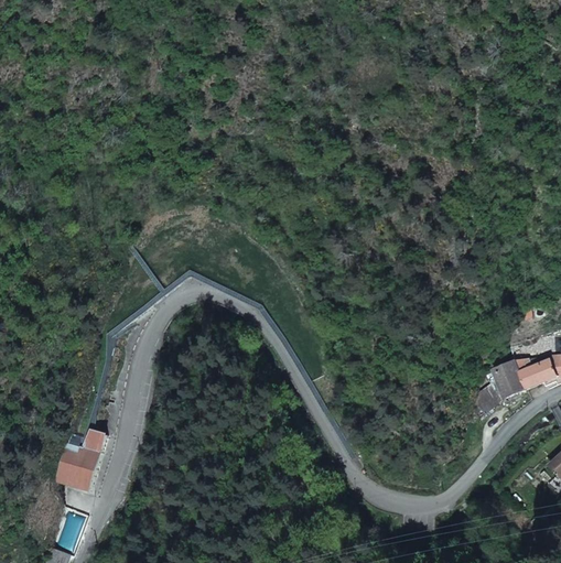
[(560,356),(549,359),(554,376),(560,374),(560,356)]
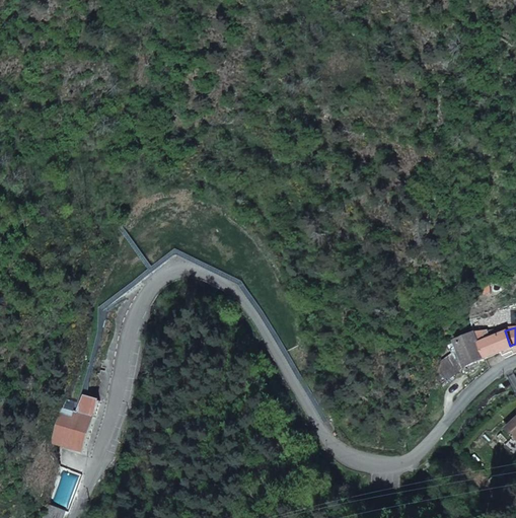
[(487,337),(453,351),(458,364),(498,350),(500,354),(511,349),(510,346),(505,330),(487,337)]
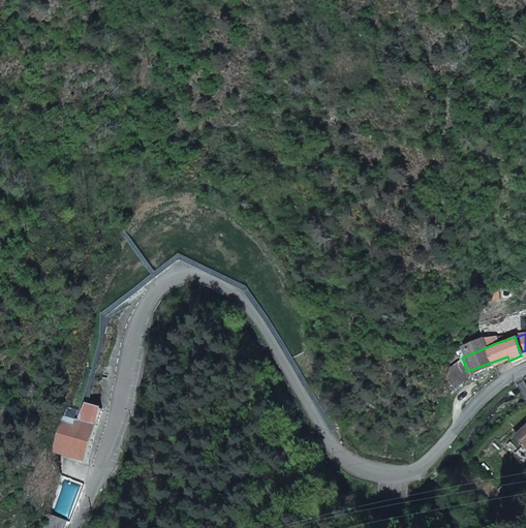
[(55,451),(82,457),(87,459),(102,407),(87,402),(76,418),(60,414),(51,451),(55,451)]
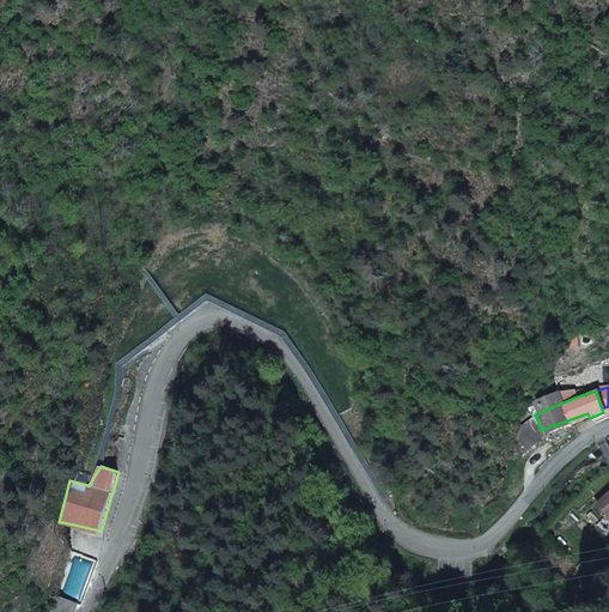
[(608,473),(608,484),(591,502),(608,519),(608,473)]
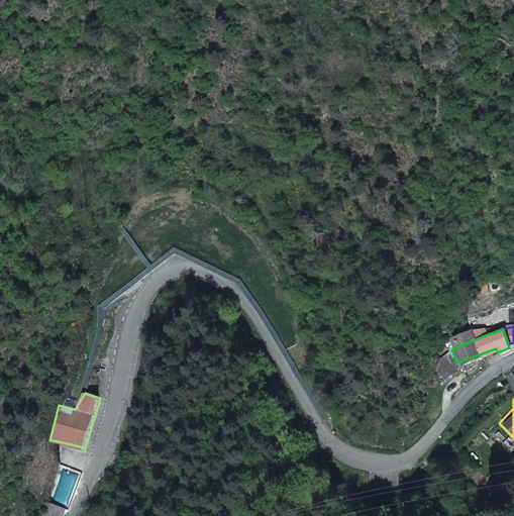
[(72,468),(57,462),(53,467),(43,500),(41,512),(38,515),(58,515),(59,505),(72,468)]
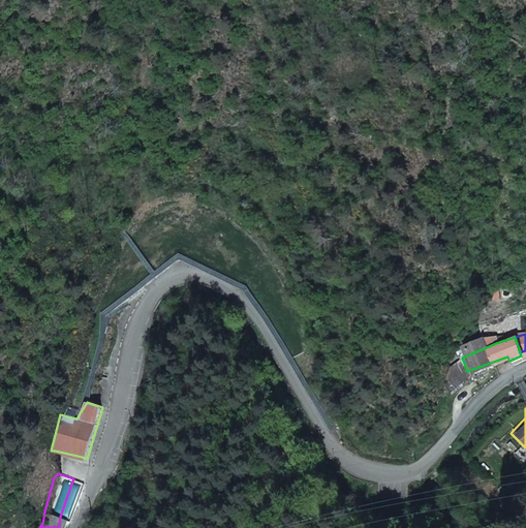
[(498,493),(506,486),(498,478),(491,485),(498,493)]
